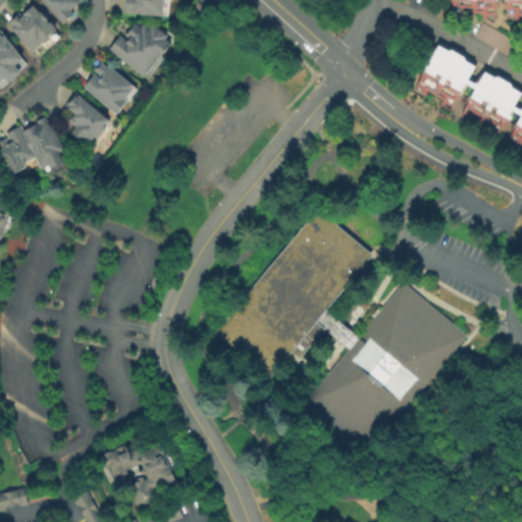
[(76,0),(80,3),(70,10),(74,14),(63,23),(42,0),(76,0)]
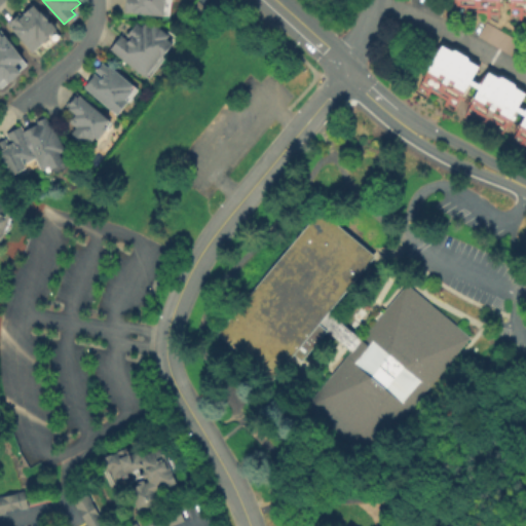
[(165,0),(164,17),(124,13),(125,0),(165,0)]
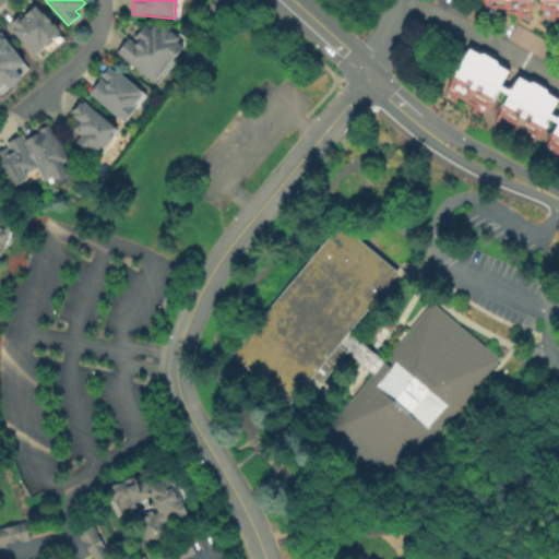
[(558,0),(558,15),(557,15),(556,22),(543,21),(543,0),(531,0),(531,21),(519,20),(520,14),(500,13),(499,20),(486,19),(486,0),(558,0)]
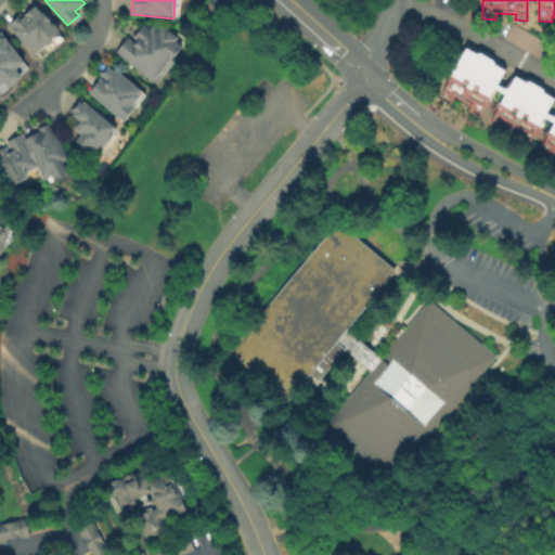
[(35,5),(52,25),(53,23),(61,30),(51,39),(52,40),(46,47),(44,46),(35,55),(8,26),(21,14),(23,16),(35,5)]
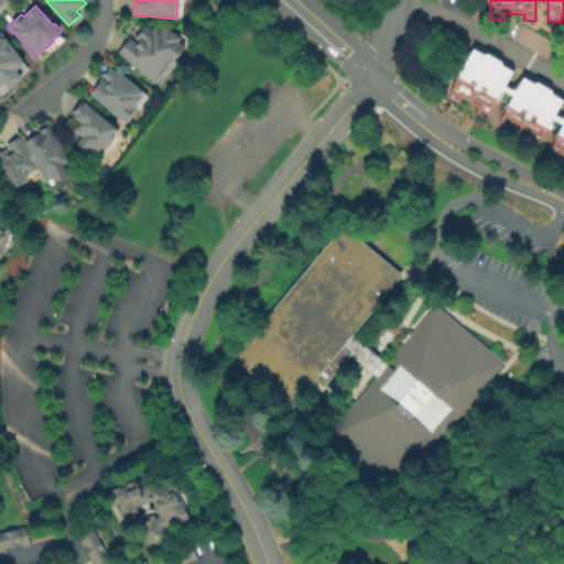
[(550,61),(512,39),(521,24),(559,45),(550,61)]
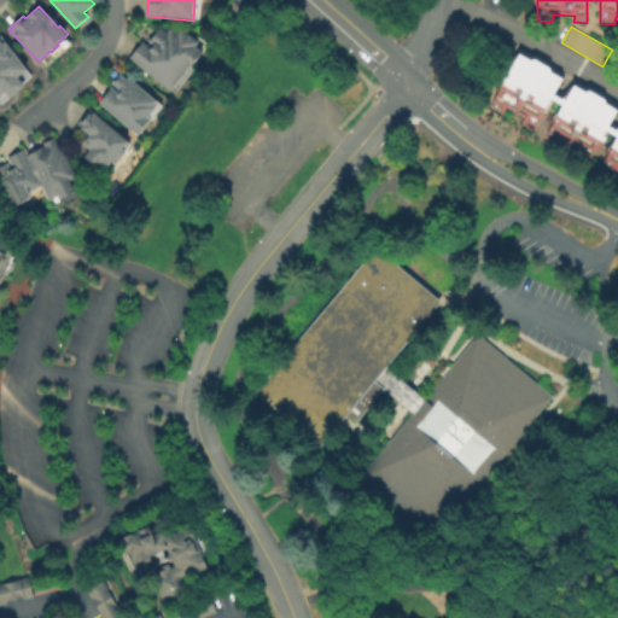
[(130,58),(144,42),(150,47),(152,44),(150,42),(161,28),(167,33),(170,29),(178,34),(182,29),(199,42),(196,46),(203,52),(191,66),(190,65),(170,89),(130,58)]
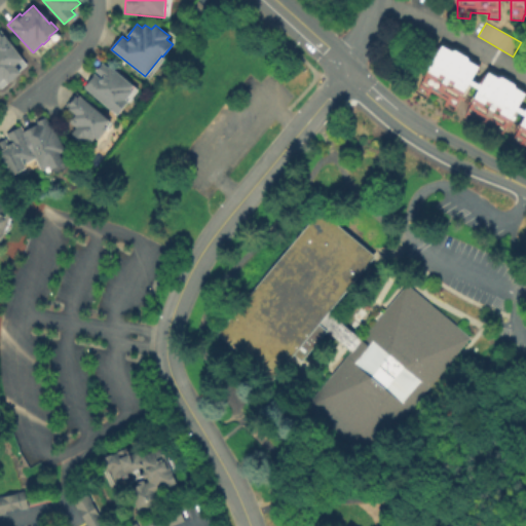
[(0,81),(0,30),(24,59),(14,66),(22,74),(8,84),(4,78),(0,81)]
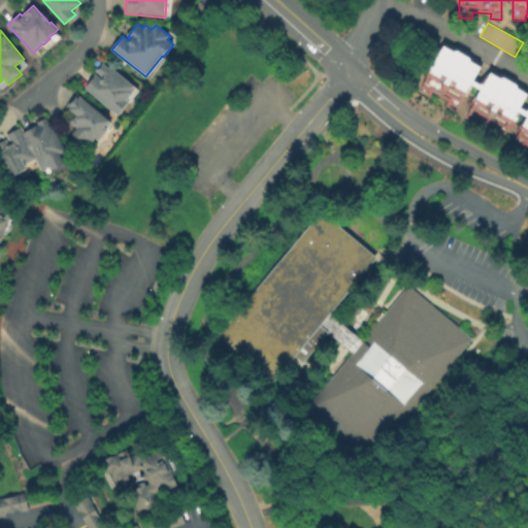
[(481,67),(473,80),(481,86),(482,84),(484,86),(491,73),(500,79),(505,77),(517,85),(518,89),(527,95),(521,107),(527,112),(527,145),(524,153),(514,146),(527,118),(527,116),(518,110),(504,138),(494,132),(496,128),(481,119),(477,123),(467,117),(482,90),(471,84),(457,112),(447,107),(449,101),(433,92),(429,98),(419,92),(435,63),(432,62),(435,57),(437,58),(444,46),(454,52),(458,51),(470,58),(471,62),(481,67)]
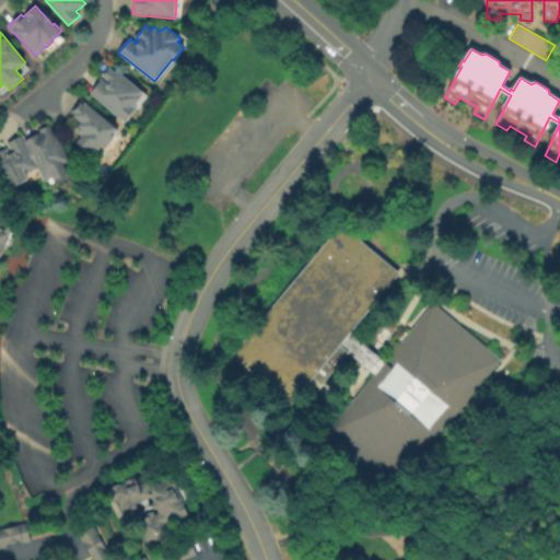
[(109,67),(116,72),(117,70),(142,91),(139,95),(142,97),(135,107),(137,109),(125,124),(90,93),(102,79),(106,83),(108,81),(102,76),(109,67)]
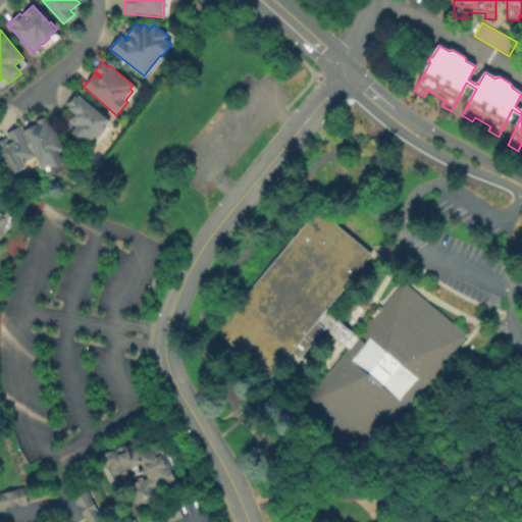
[(76,93),(108,120),(104,126),(106,128),(98,140),(95,137),(90,144),(84,140),(82,142),(71,133),(76,127),(69,121),(75,114),(65,106),(76,93)]
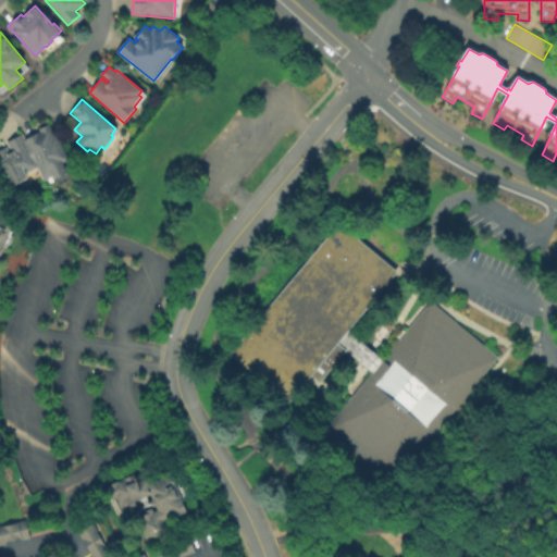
[(49,124),(56,136),(58,135),(70,160),(63,163),(69,173),(54,181),(52,176),(45,181),(38,169),(26,174),(28,180),(13,187),(0,161),(0,150),(7,147),(9,151),(11,150),(7,141),(23,133),(26,139),(40,132),(39,130),(49,124)]
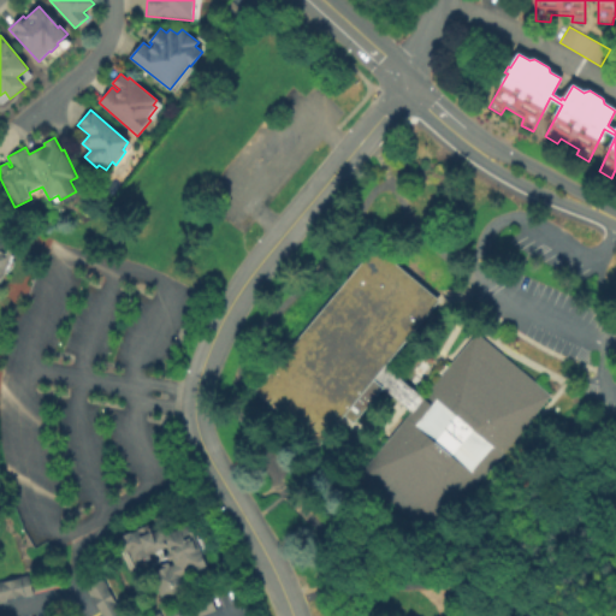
[(0,236),(3,237),(0,243),(11,247),(0,276),(0,236)]
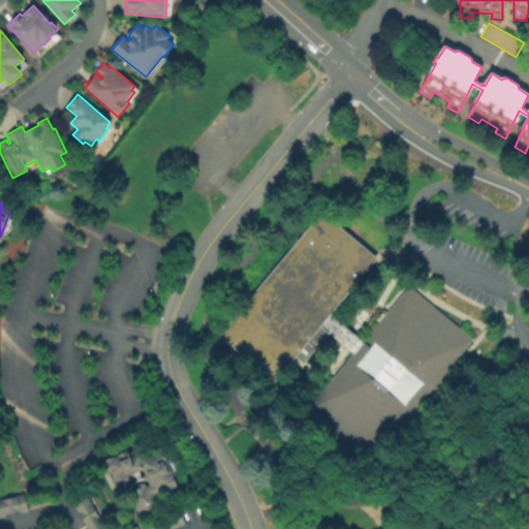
[(218,335),(322,209),(379,255),(333,312),(358,334),(364,339),(410,284),(474,338),(372,461),(308,408),(354,351),(348,347),(330,332),(304,363),(297,356),(274,381),(218,335)]
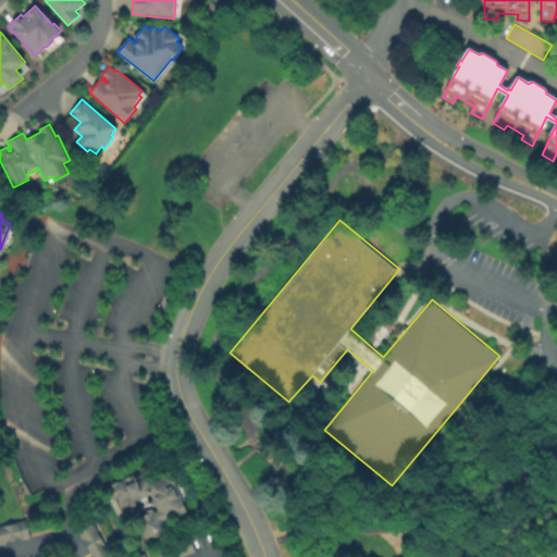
[(133,472),(121,478),(121,479),(116,480),(116,479),(103,484),(109,496),(115,494),(119,499),(130,494),(132,500),(149,493),(151,498),(148,499),(150,505),(153,504),(155,509),(151,510),(149,507),(144,510),(145,512),(134,517),(144,539),(161,532),(159,527),(177,519),(176,514),(185,510),(180,499),(181,499),(177,492),(175,493),(171,484),(173,483),(169,473),(147,482),(144,477),(136,481),(133,472)]
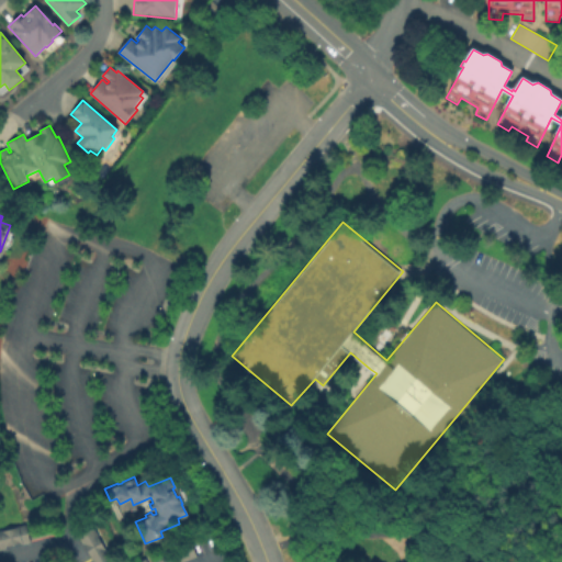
[(23,523),(0,528),(0,547),(27,541),(23,523)]
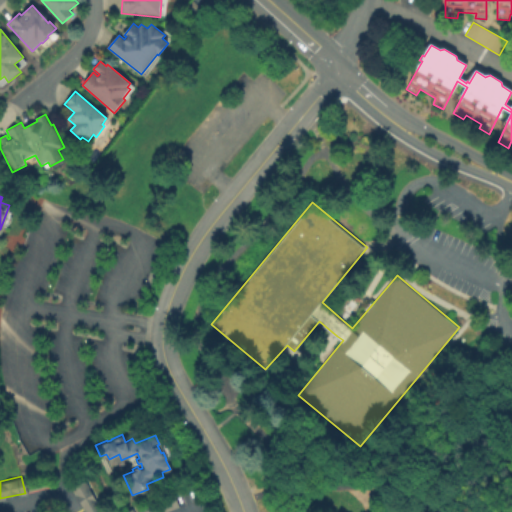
[(83,479),(68,487),(82,511),(89,511),(98,507),(83,479)]
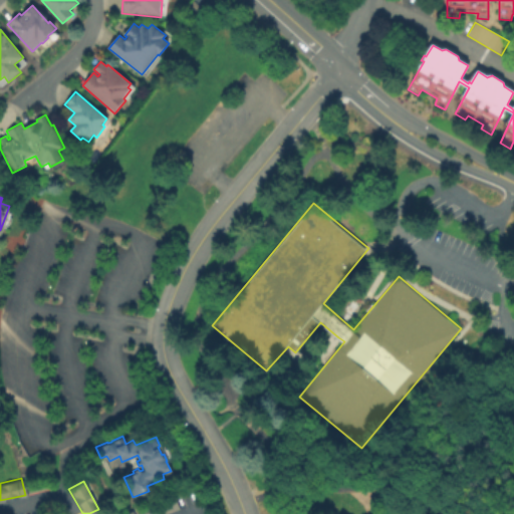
[(173,496),(156,503),(160,513),(163,513),(178,508),(173,496)]
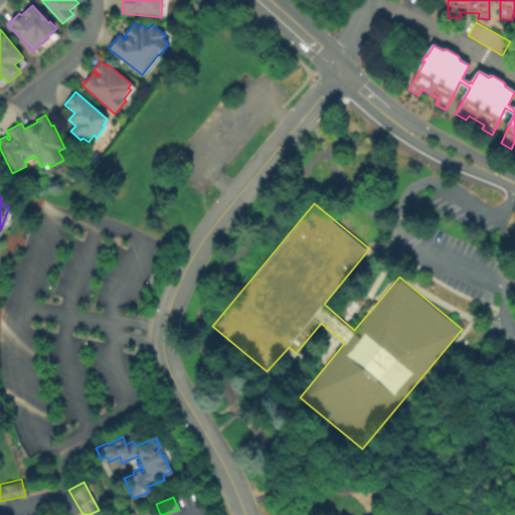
[(138,514),(136,510),(151,504),(156,514),(138,514)]
